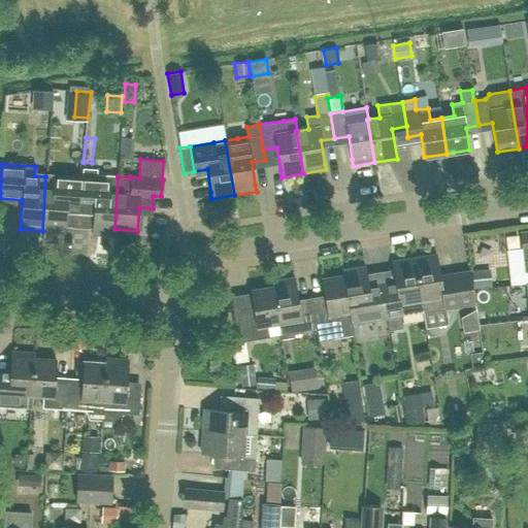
[(79,204),(78,215),(93,216),(92,234),(114,236),(114,229),(118,176),(96,175),(96,169),(83,169),(81,179),(79,204)]
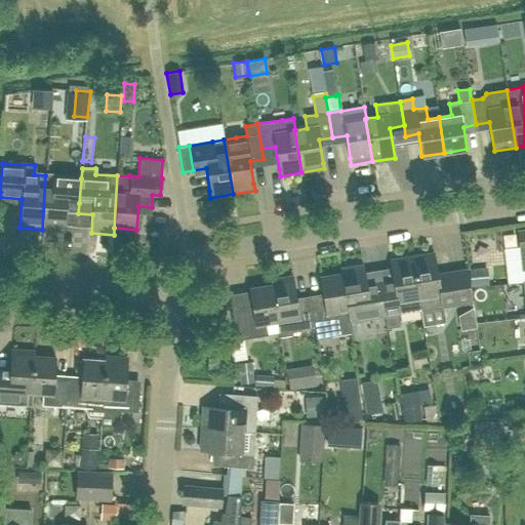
[(81,178),(45,175),(42,230),(64,231),(66,212),(78,213),(79,203),(81,178)]
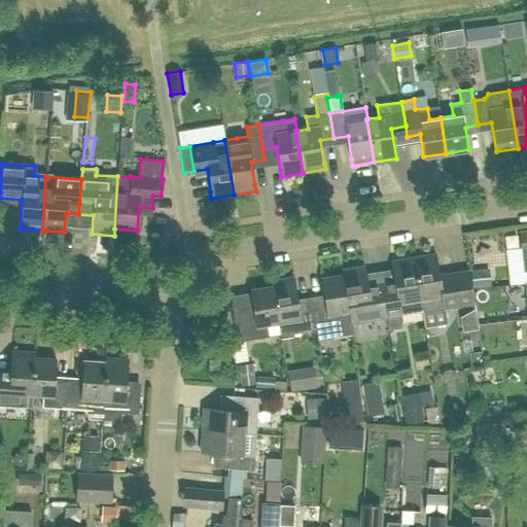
[(413,257),(420,300),(431,297),(432,304),(433,309),(446,307),(458,305),(473,303),(470,286),(468,270),(453,272),(438,275),(435,260),(434,254),(413,257)]
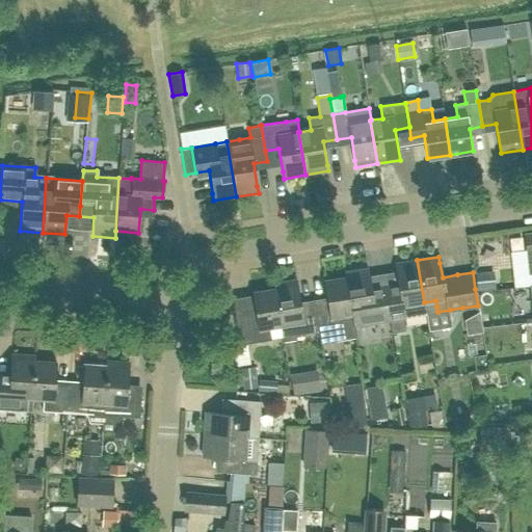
[(397,277),(400,292),(387,294),(391,320),(392,333),(398,331),(404,330),(404,324),(403,318),(408,317),(415,316),(414,310),(413,304),(424,302),(417,260),(395,264),(397,277)]
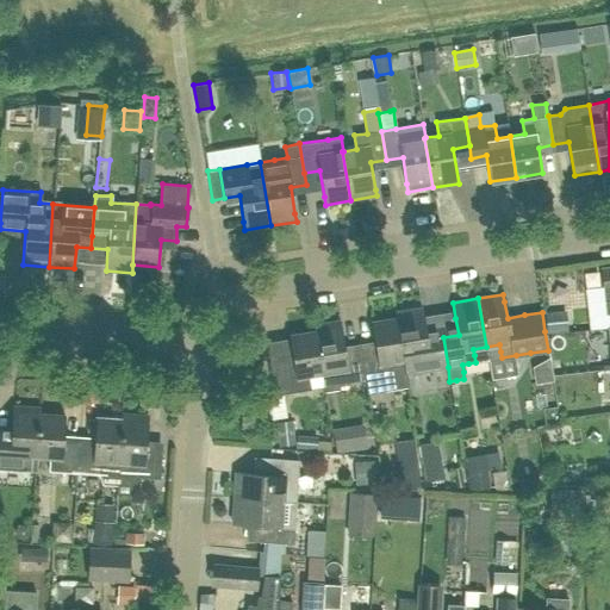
[(422,313),(398,318),(406,374),(448,367),(443,337),(442,330),(425,332),(422,313)]
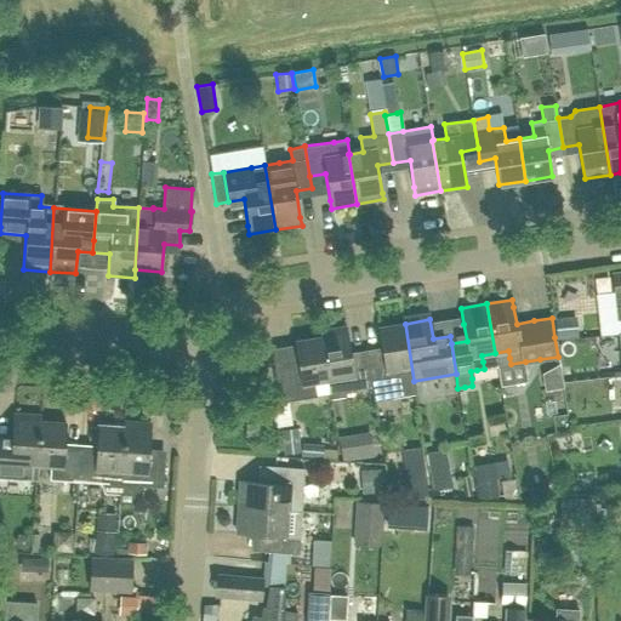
[(366,357),(371,387),(374,400),(415,394),(414,381),(405,324),(379,328),(382,354),(366,357)]
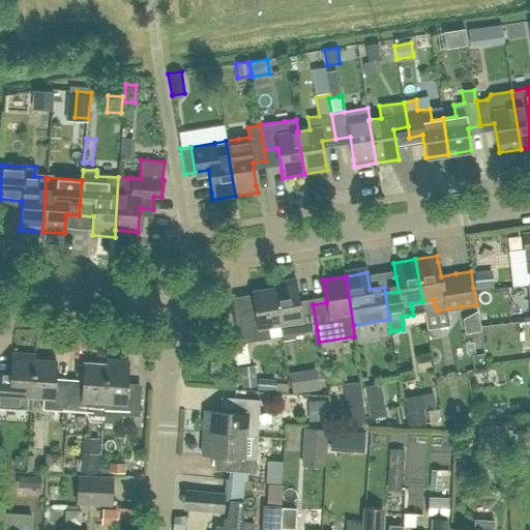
[(317,330),(313,304),(299,306),(295,278),(271,282),(272,288),(273,288),(280,324),(292,323),(293,333),(317,330)]
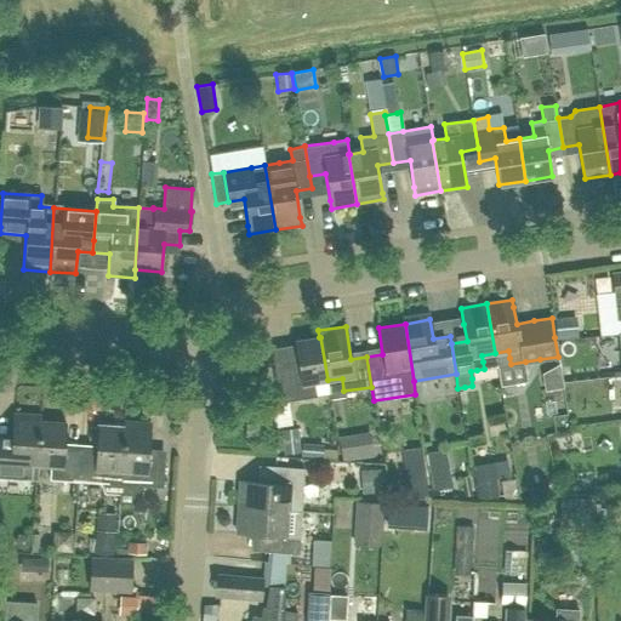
[(320,337),(319,337),(295,341),(300,368),(283,370),(288,400),(315,397),(313,382),(328,380),(320,337)]
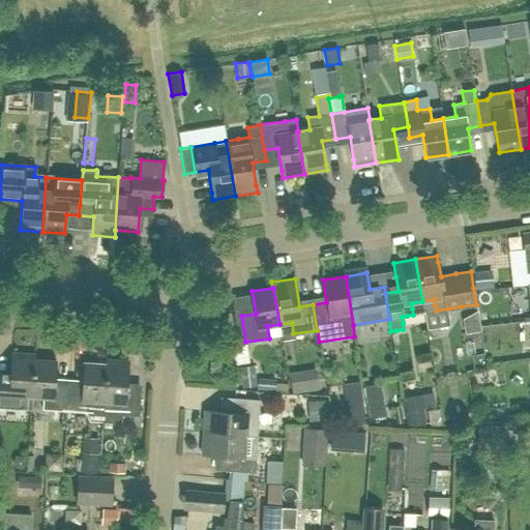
[(252,343),(238,344),(240,364),(254,363),(252,343)]
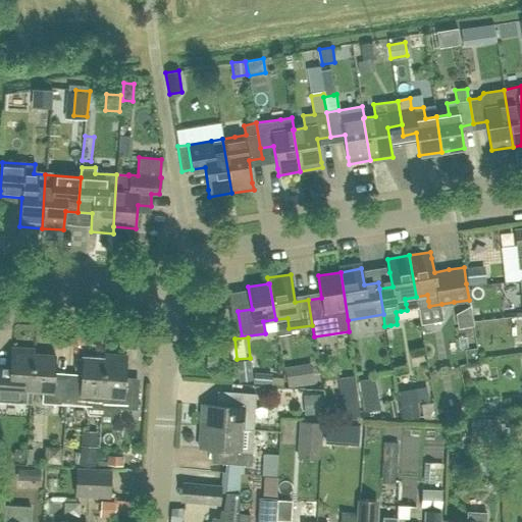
[(0,400),(18,401),(30,402),(31,392),(31,390),(33,354),(34,354),(34,348),(12,347),(10,375),(0,374),(0,400)]
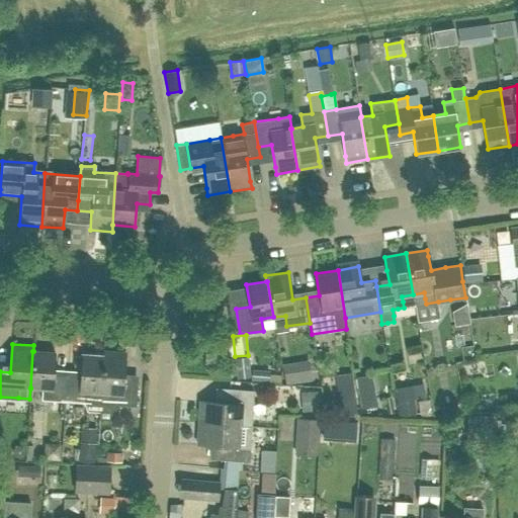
[(136,406),(138,380),(124,379),(125,351),(103,350),(103,356),(99,412),(111,413),(116,405),(136,406)]
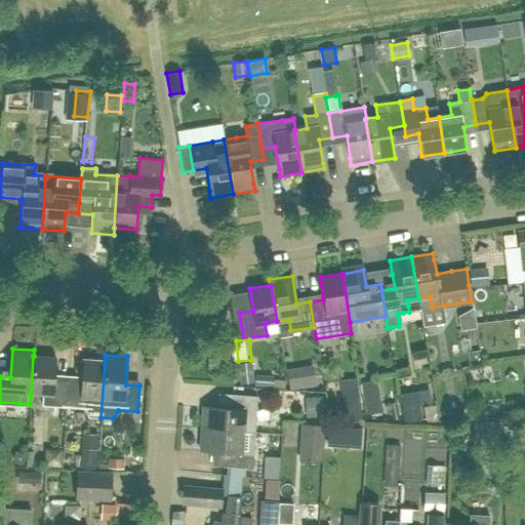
[(42,405),(61,406),(61,419),(65,419),(68,381),(54,380),(55,358),(34,356),(33,356),(31,393),(31,394),(42,394),(42,405)]
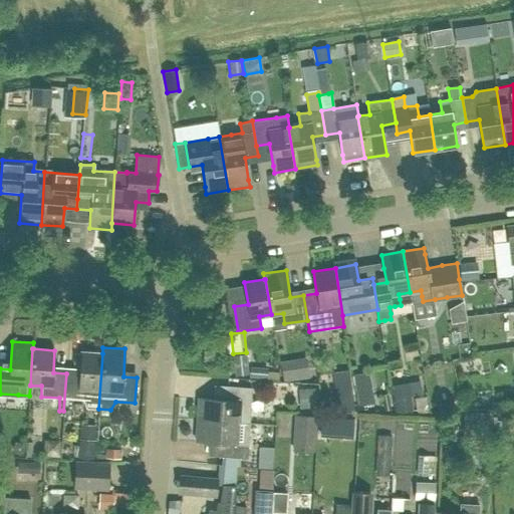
[(203,360),(218,362),(219,351),(204,350),(203,360)]
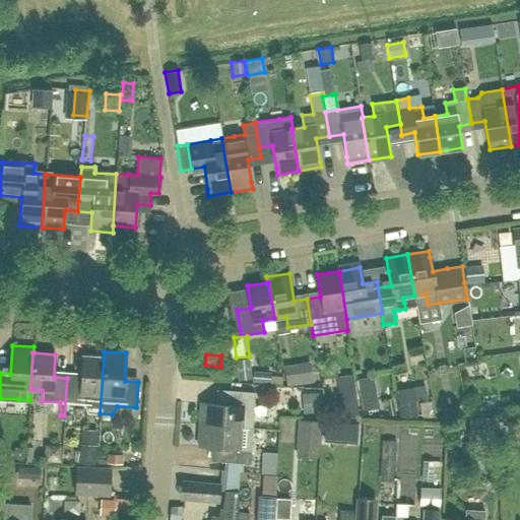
[(70,403),(83,404),(87,412),(100,413),(104,358),(82,355),(80,378),(67,378),(64,415),(70,415),(70,403)]
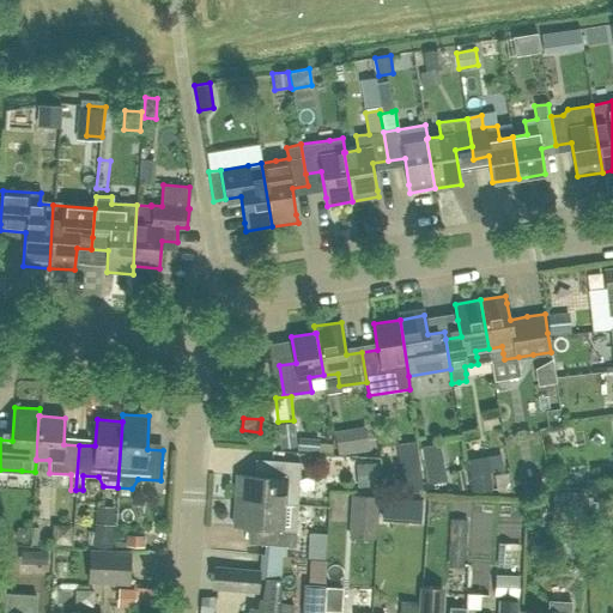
[(293,423),(277,425),(280,449),(296,447),(293,423)]
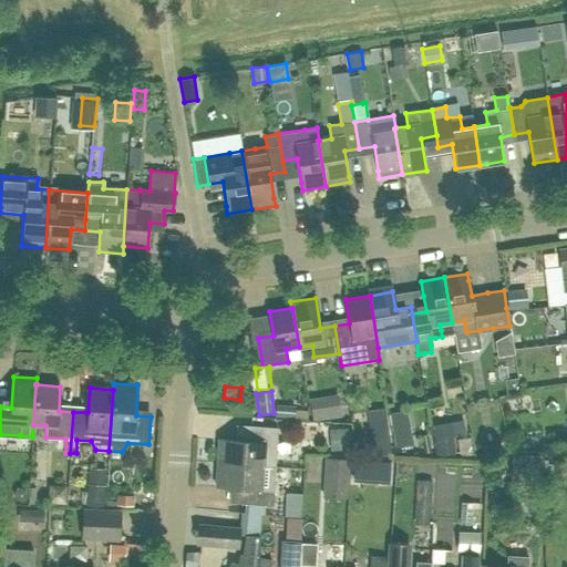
[(276,405),(275,416),(294,419),(306,420),(307,411),(295,410),(295,406),(276,405)]
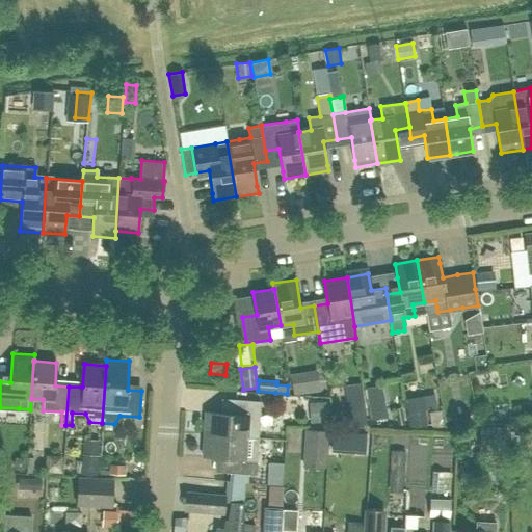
[(422,397),(405,399),(409,428),(427,425),(422,397)]
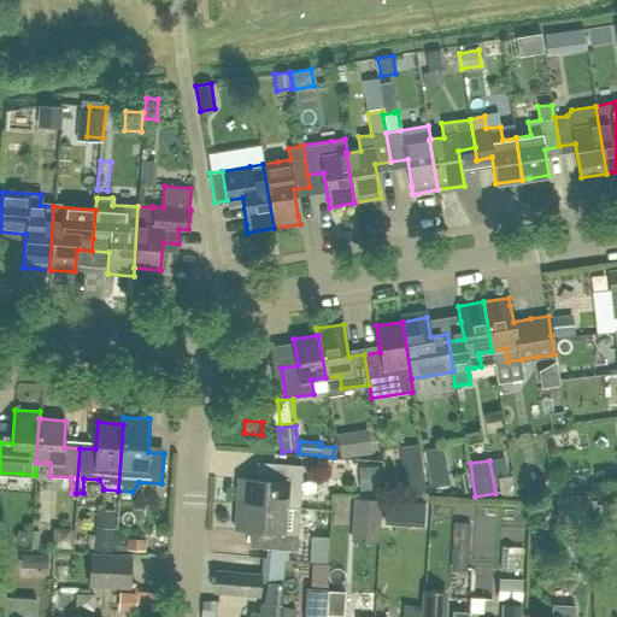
[(272,480),(238,477),(236,503),(288,506),(301,507),(304,464),(274,463),(272,480)]
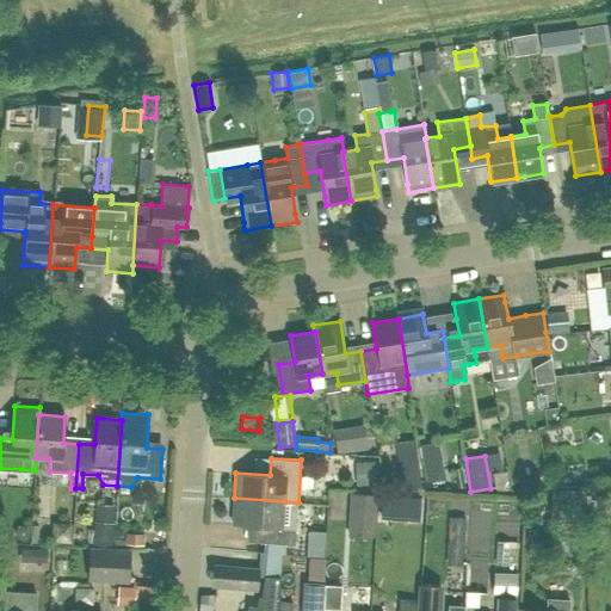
[(376,461),(353,463),(356,486),(377,483),(376,461)]
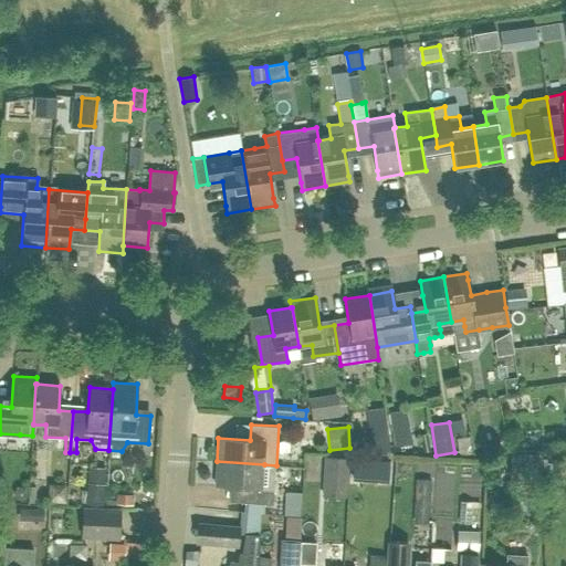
[(388,429),(369,432),(374,456),(392,451),(388,429)]
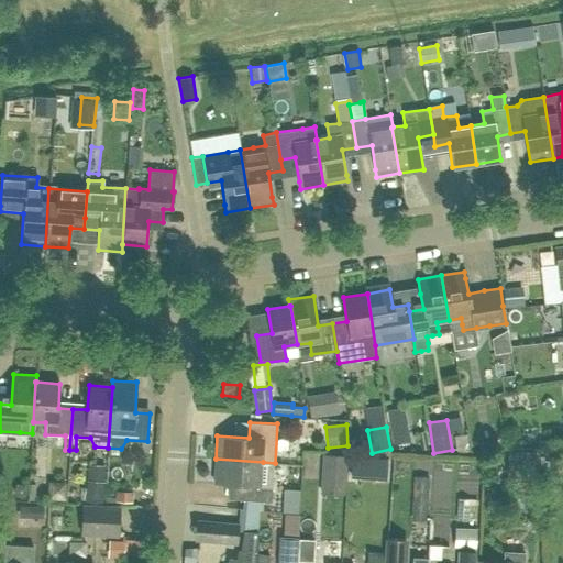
[(393,445),(410,442),(408,430),(390,433),(393,445)]
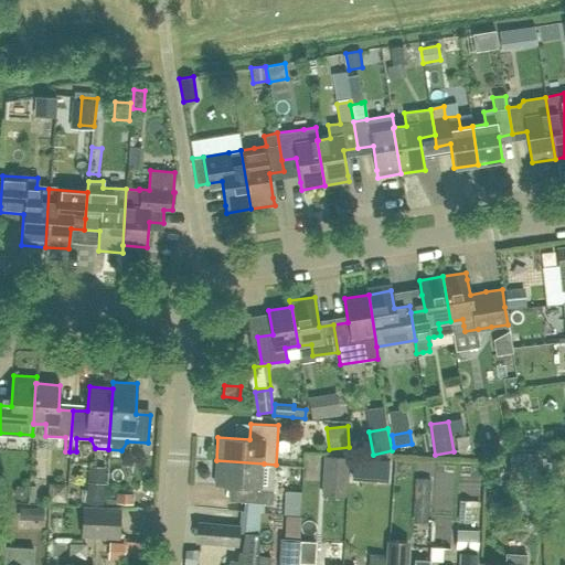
[(429,451),(427,434),(419,435),(422,452),(429,451)]
